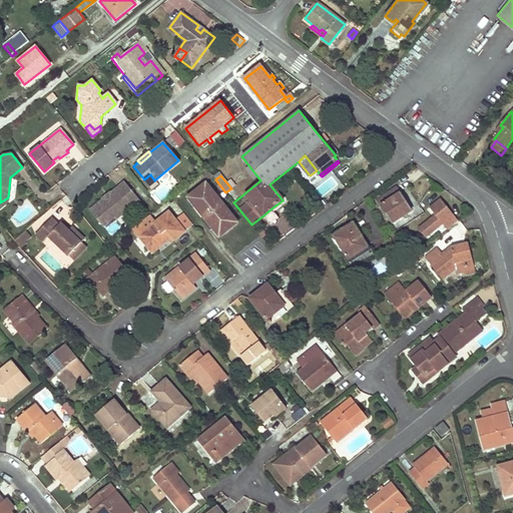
[(102,199),(89,209),(103,225),(114,215),(116,218),(138,201),(122,182),(110,192),(111,195),(104,201),(102,199)]
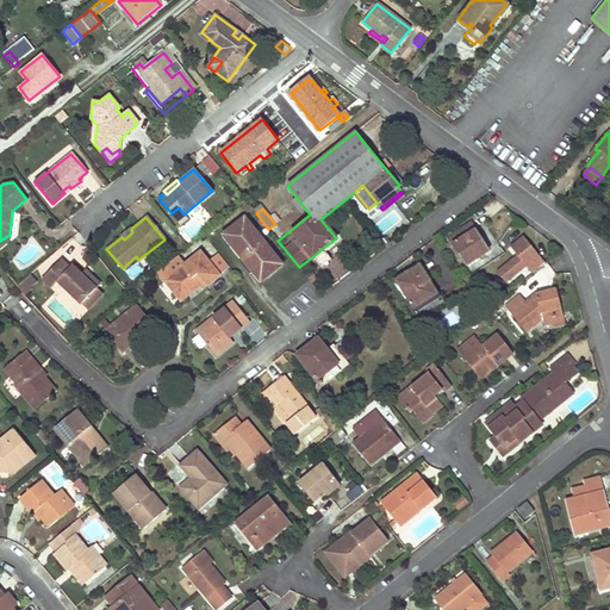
[(261,280),(280,265),(244,218),(224,235),(261,280)]
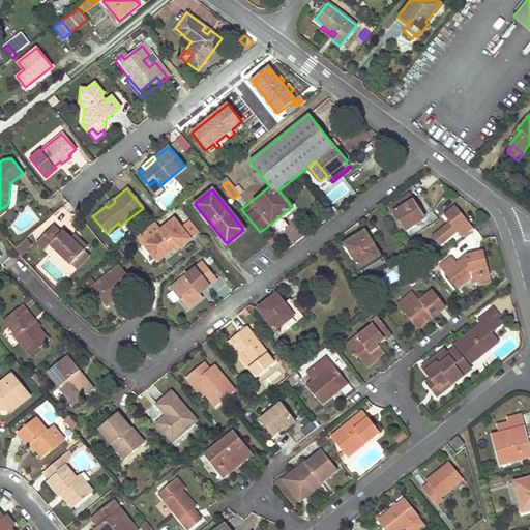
[(412,225),(422,218),(415,206),(417,205),(409,193),(388,205),(403,228),(411,223),(412,225)]
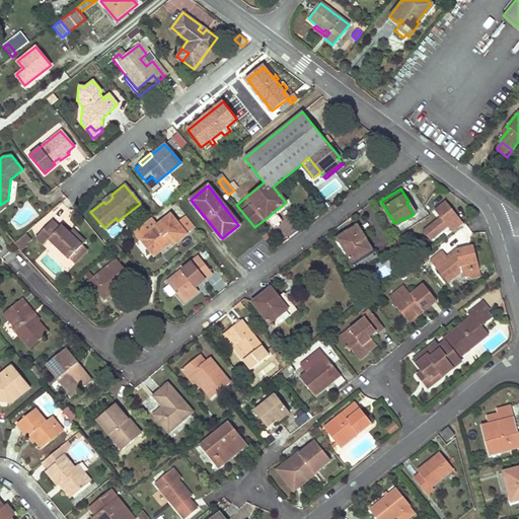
[(110,194),(102,200),(103,202),(105,204),(113,198),(112,195),(110,194)]
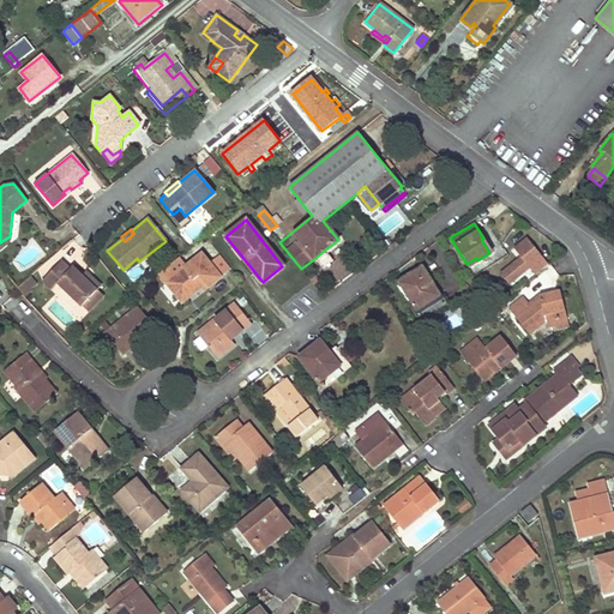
[(547,265),(527,239),(513,250),(521,259),(500,275),(509,284),(529,268),(535,275),(547,265)]
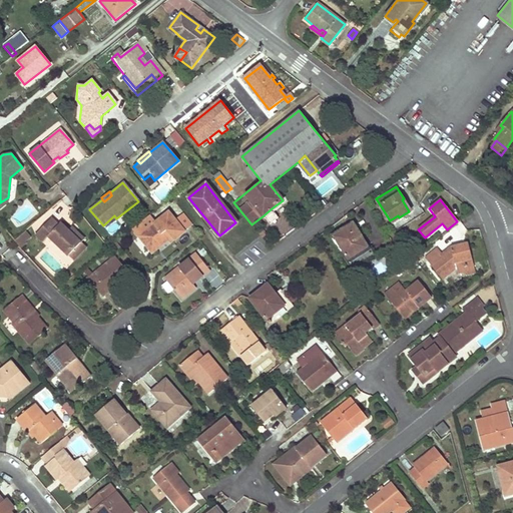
[(278,217),(272,208),(264,215),(271,223),(278,217)]
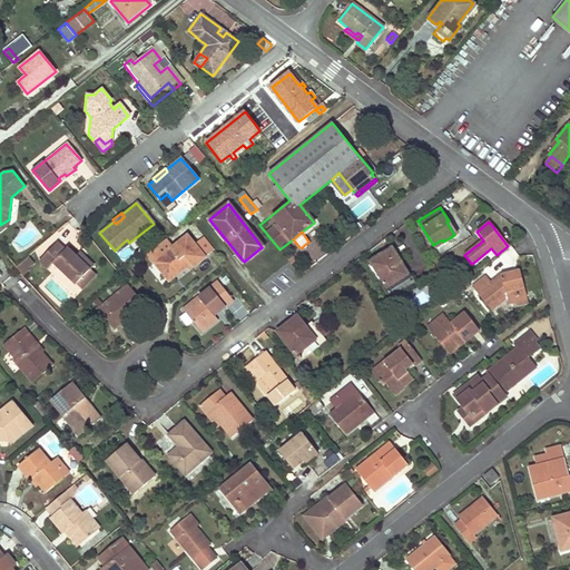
[(186,236),(154,262),(168,279),(186,266),(189,268),(203,257),(186,236)]
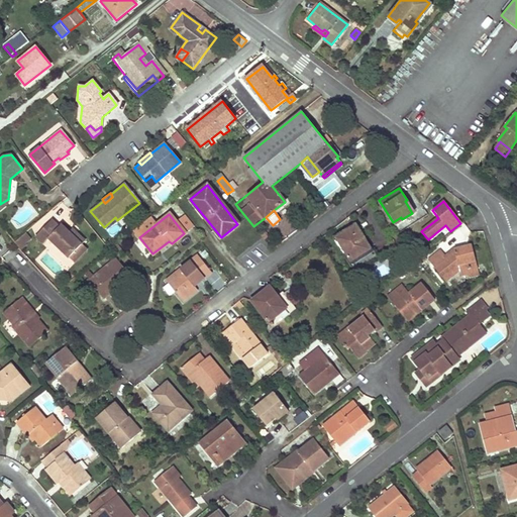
[(427,214),(416,224),(420,229),(432,219),(427,214)]
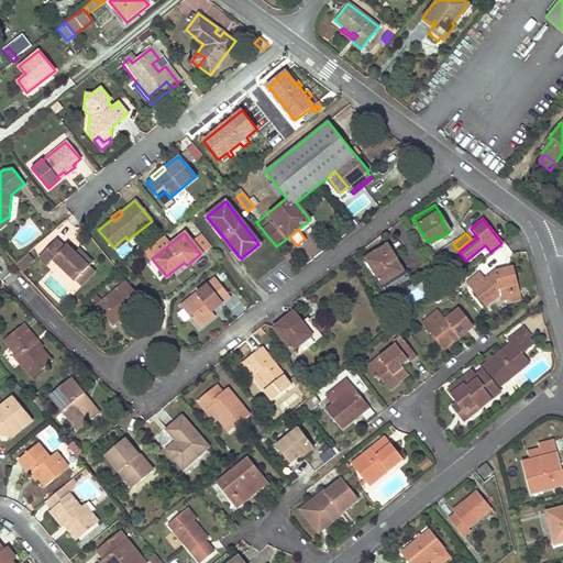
[(56,240),(39,257),(46,265),(51,260),(73,280),(74,279),(89,265),(92,262),(84,253),(79,256),(75,252),(66,244),(64,246),(56,240)]
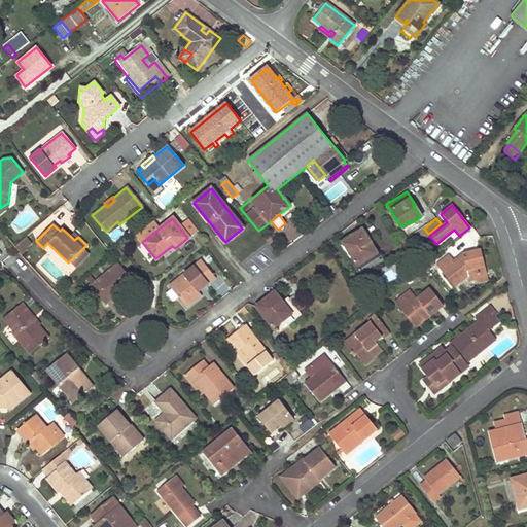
[(359,279),(373,271),(386,262),(379,252),(376,254),(361,230),(341,242),(354,265),(352,266),(359,279)]
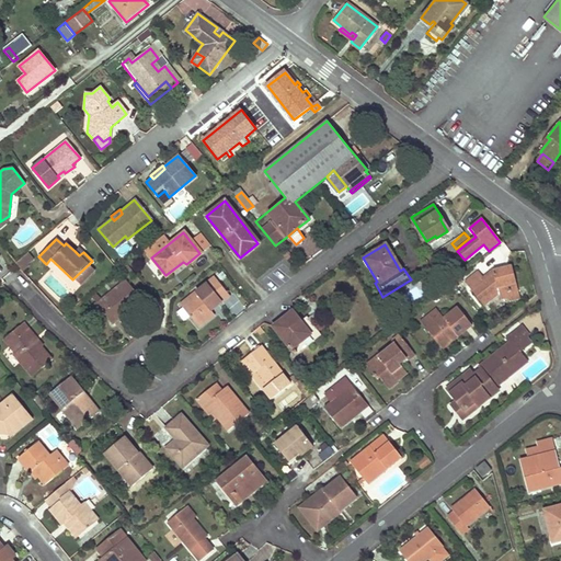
[(32,256),(27,251),(14,262),(20,267),(25,262),(32,256)]
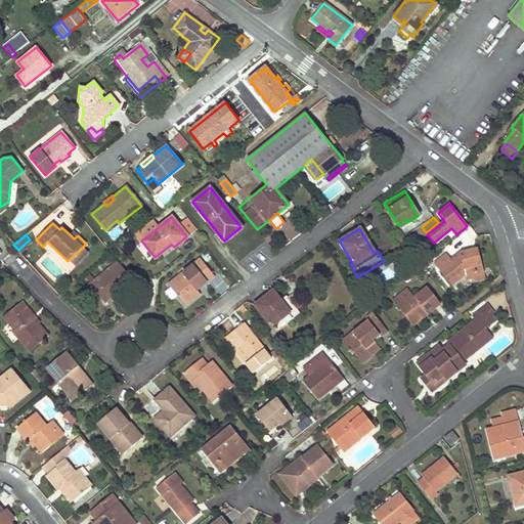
[(75,265),(89,253),(83,247),(69,260),(75,265)]
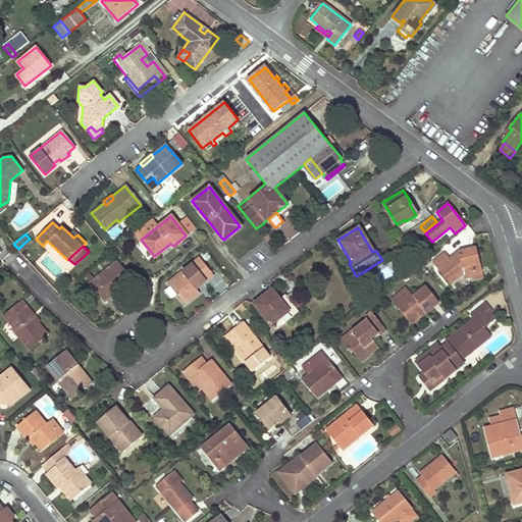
[(445,253),(432,262),(450,283),(463,272),(480,268),(475,247),(459,251),(450,258),(445,253)]
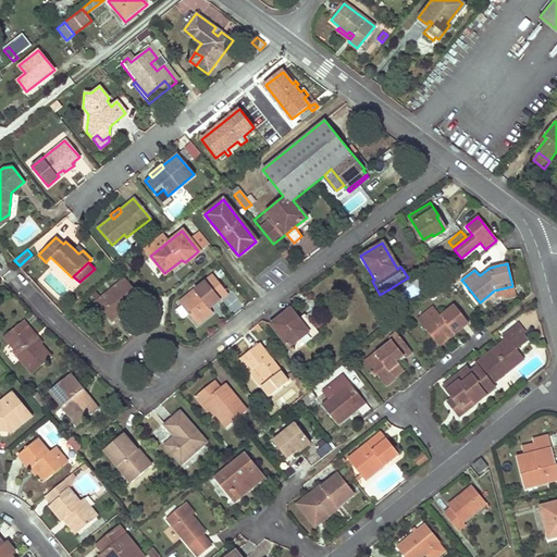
[(459,276),(456,273),(448,279),(452,283),(459,276)]
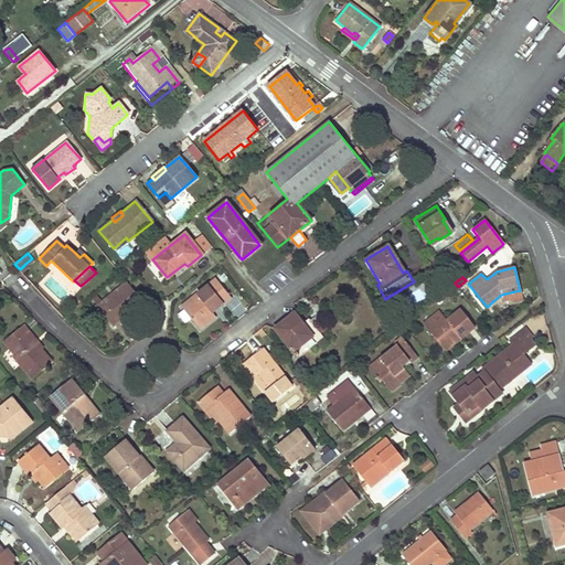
[(215,317),(210,310),(217,305),(219,307),(231,297),(215,279),(181,307),(200,329),(215,317)]
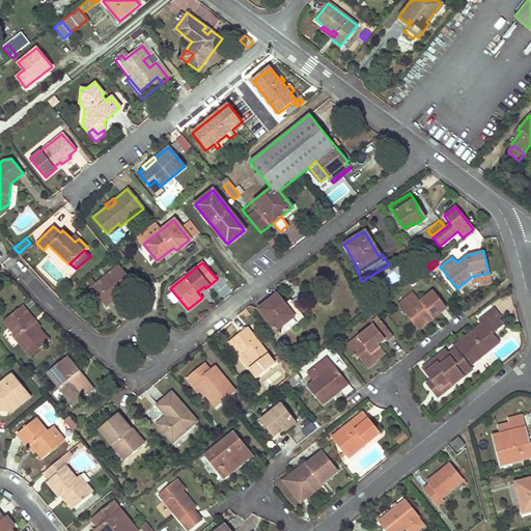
[(106,306),(113,300),(111,298),(121,289),(123,291),(134,283),(118,264),(85,292),(92,301),(98,297),(106,306)]
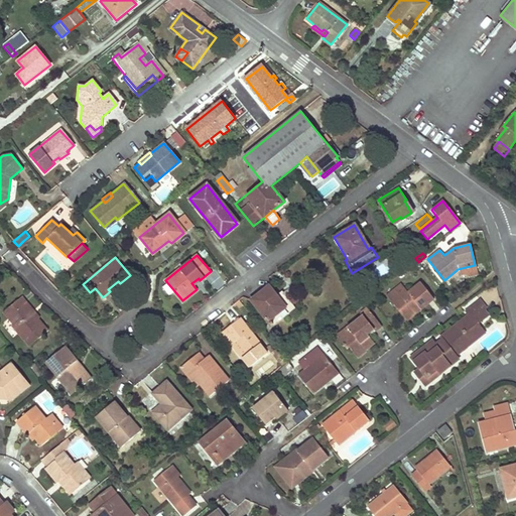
[(418,306),(420,309),(433,298),(421,283),(408,293),(405,289),(391,301),(404,317),(418,306)]
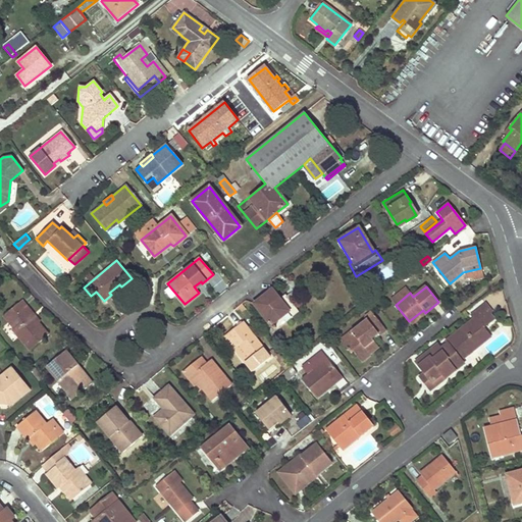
[(254,303),(273,329),(292,316),(279,301),(271,290),(254,303)]
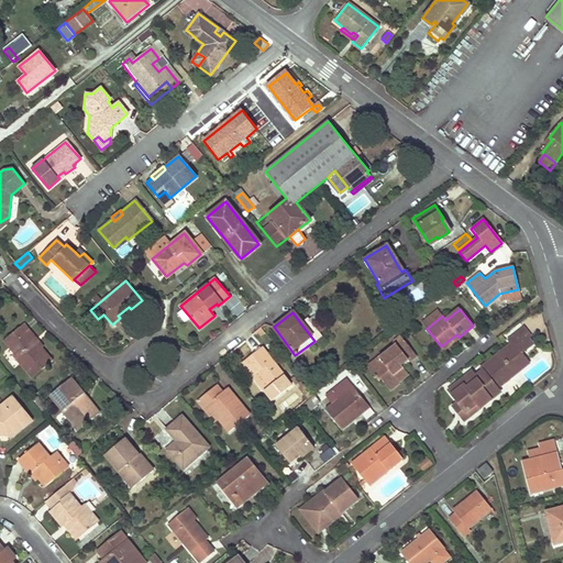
[(320,337),(307,320),(301,324),(315,341),(320,337)]
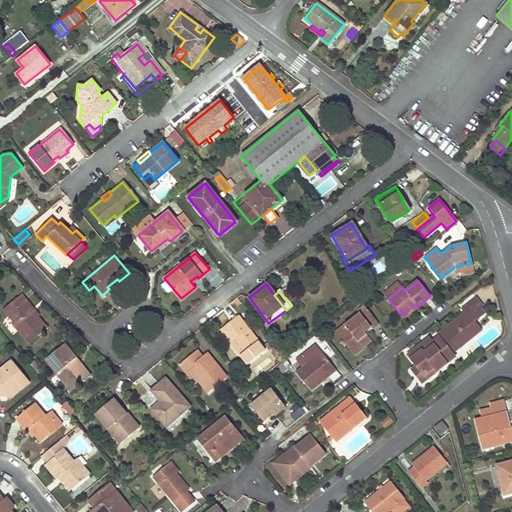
[(29,308),(31,307),(26,302),(27,301),(22,294),(3,309),(14,321),(12,323),(29,343),(48,328),(37,314),(35,316),(29,308)]
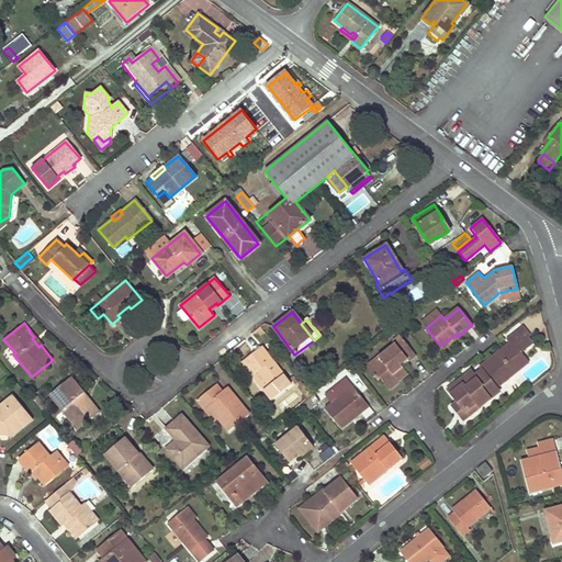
[(523,327),(508,338),(512,341),(514,346),(525,336),(528,334),(523,327)]
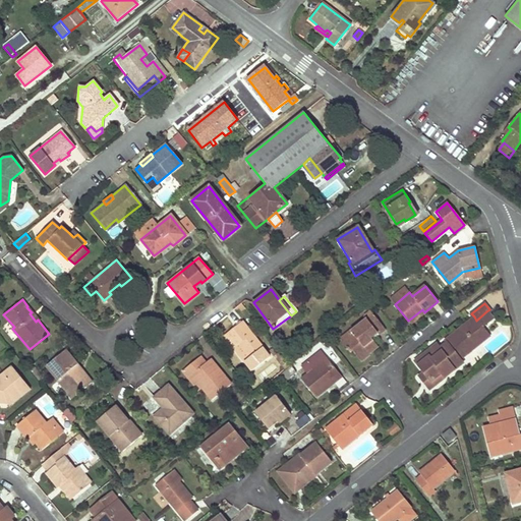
[(366,351),(368,354),(378,346),(368,334),(373,330),(378,335),(385,329),(370,310),(363,315),(365,317),(350,330),(354,336),(344,344),(350,352),(352,350),(358,358),(366,351)]
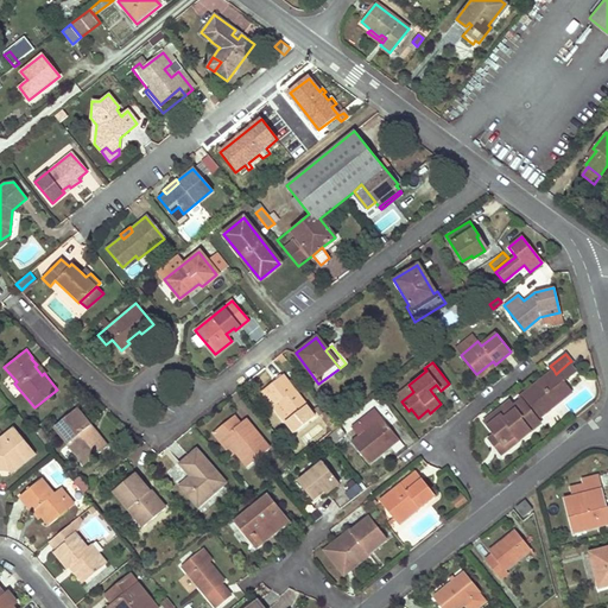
[(525,392),(543,413),(557,403),(551,396),(565,385),(562,381),(574,371),(568,363),(556,374),(553,369),(525,392)]
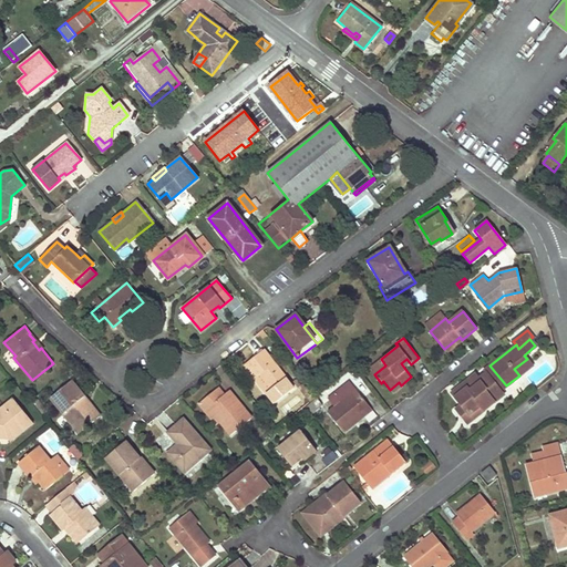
[(271,389),(266,393),(274,403),(292,388),(264,350),(245,364),(255,378),(260,373),(271,389)]
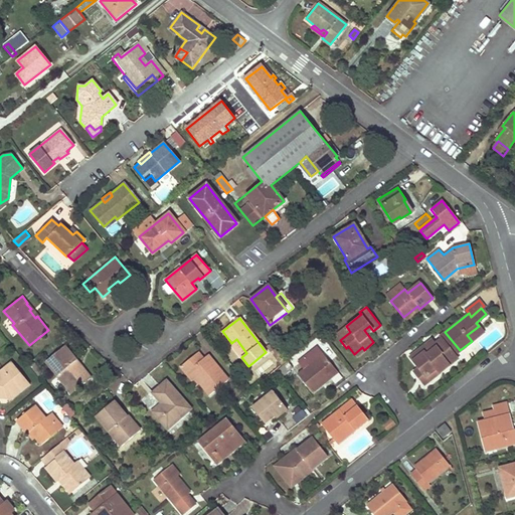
[(472,341),(483,332),(479,326),(467,335),(472,341)]
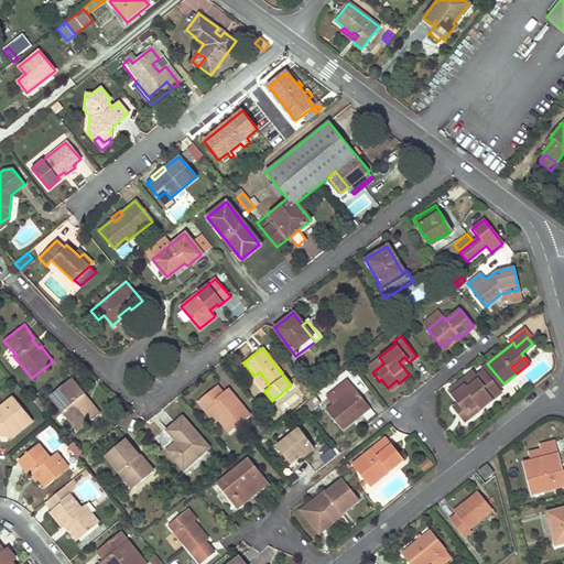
[(462,381),(449,391),(458,402),(466,412),(477,403),(480,408),(500,392),(497,389),(503,383),(487,364),(481,368),(484,371),(475,377),(465,386),(462,381)]
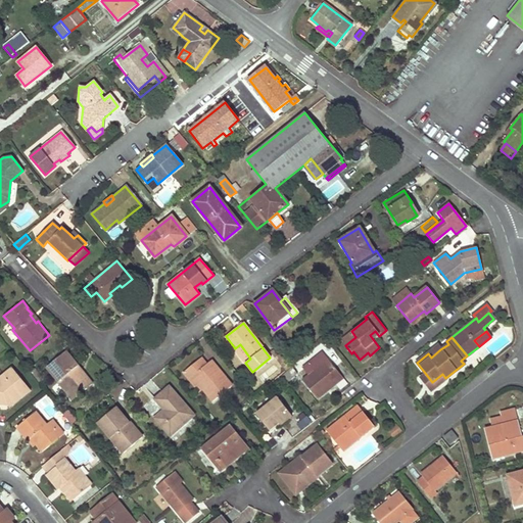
[(240,344),(235,348),(245,363),(250,359),(240,344)]
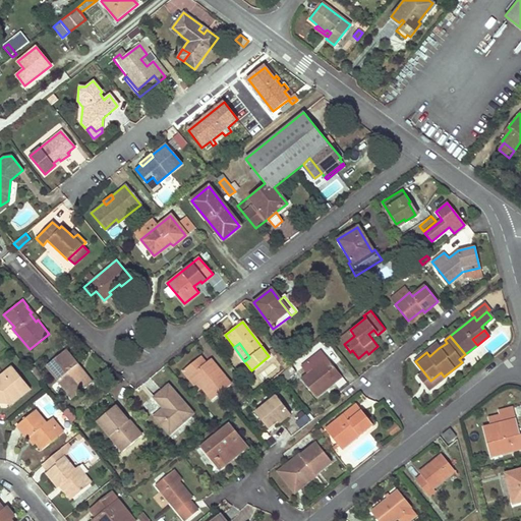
[(436,344),(426,352),(429,356),(439,348),(436,344)]
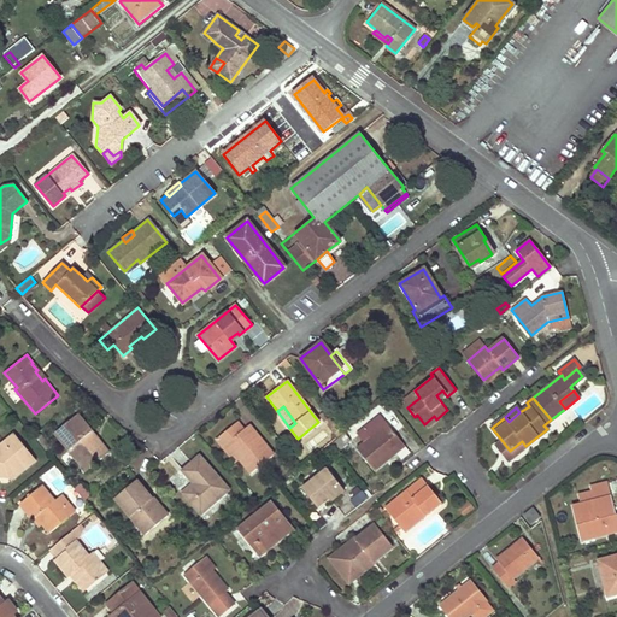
[(324,410),(318,413),(338,438),(344,433),(324,410)]
